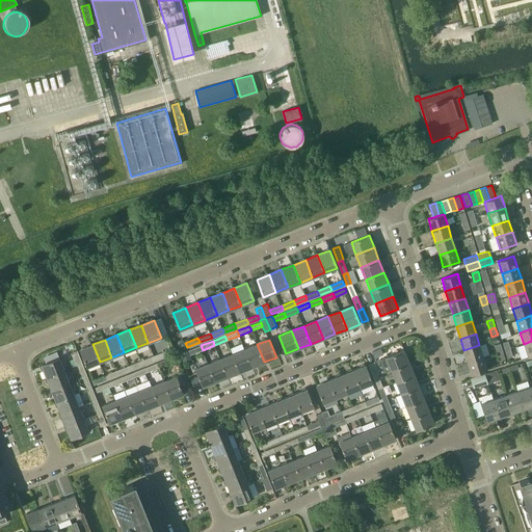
[(80,349),(87,367),(100,362),(92,344),(80,349)]
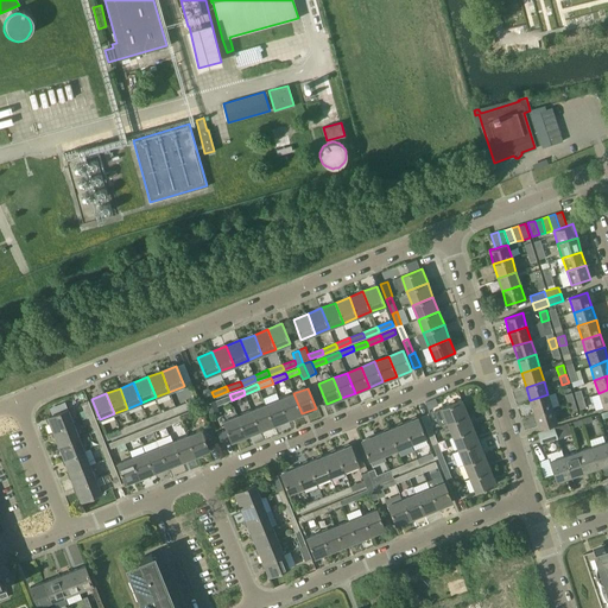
[(302,413),(293,393),(279,399),(287,419),(302,413)]
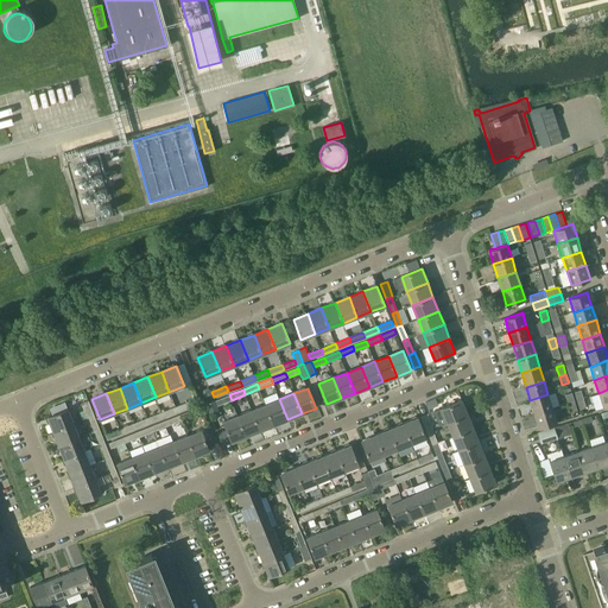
[(215,400),(217,406),(232,400),(229,394),(215,400)]
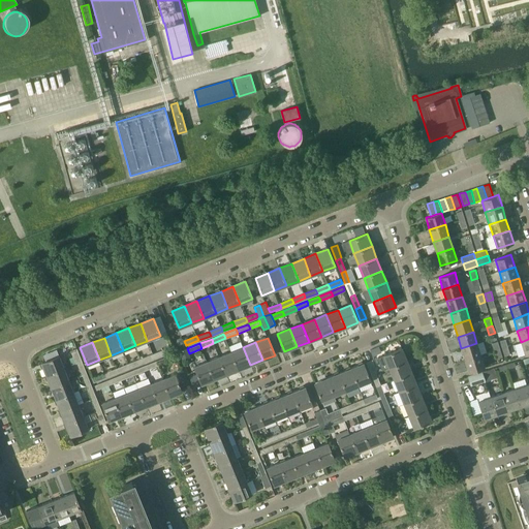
[(476,343),(461,348),(465,360),(480,355),(476,343)]
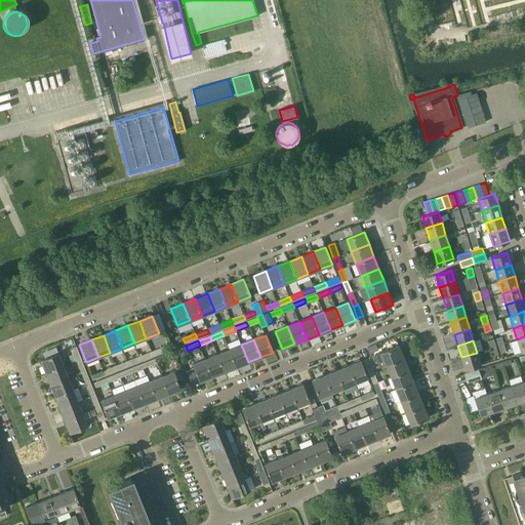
[(229,350),(236,367),(248,362),(241,345),(229,350)]
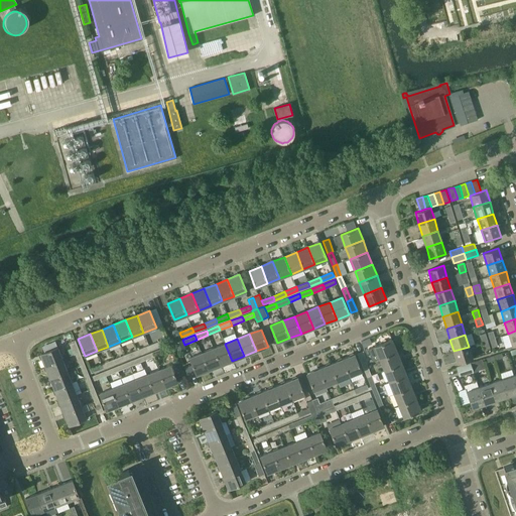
[(75,340),(69,343),(74,355),(76,355),(75,354),(80,352),(75,340)]
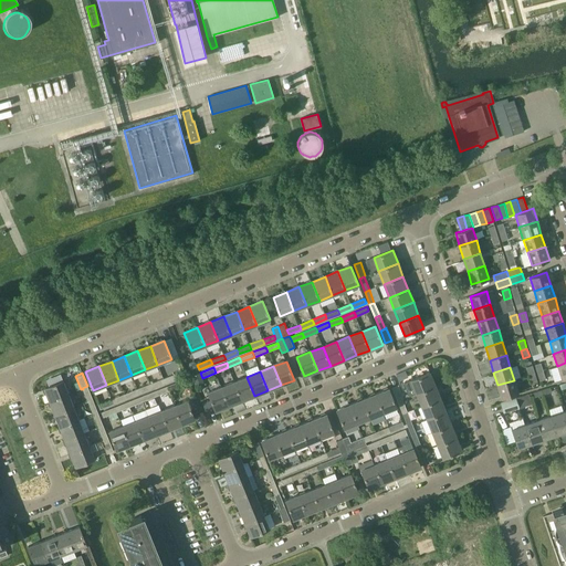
[(409,396),(416,394),(436,386),(430,373),(404,383),(409,396)]
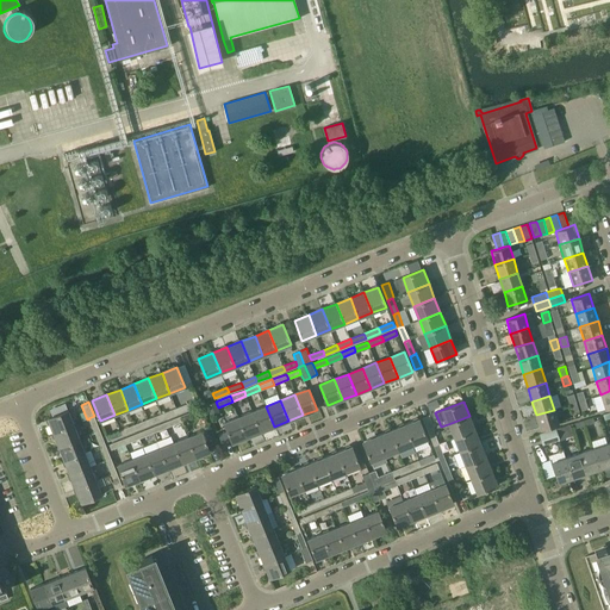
[(190,403),(176,408),(178,414),(192,408),(190,403)]
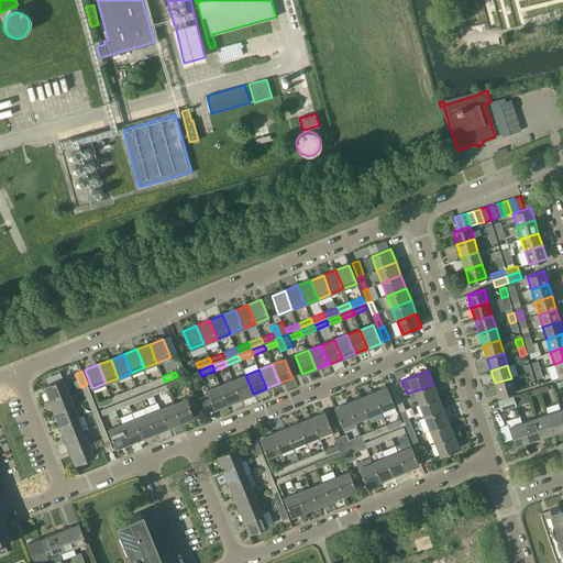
[(253,394),(245,375),(233,379),(241,398),(253,394)]
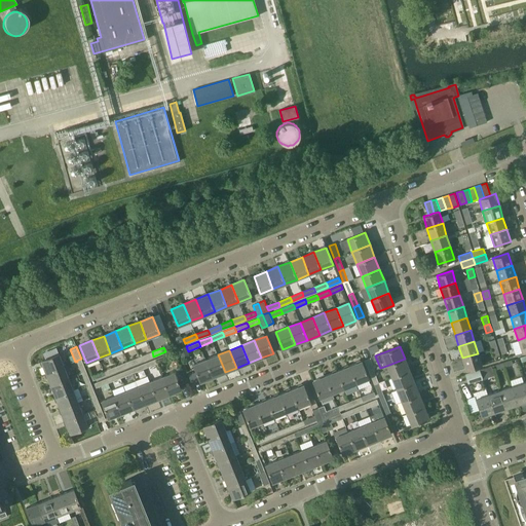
[(153,357),(152,351),(140,357),(142,361),(153,357)]
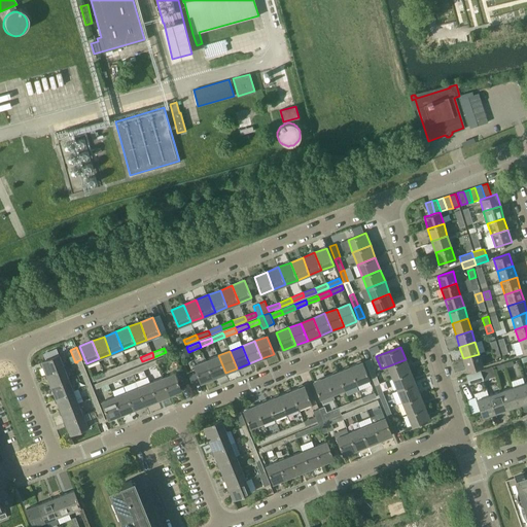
[(59,354),(41,361),(46,374),(64,366),(59,354)]
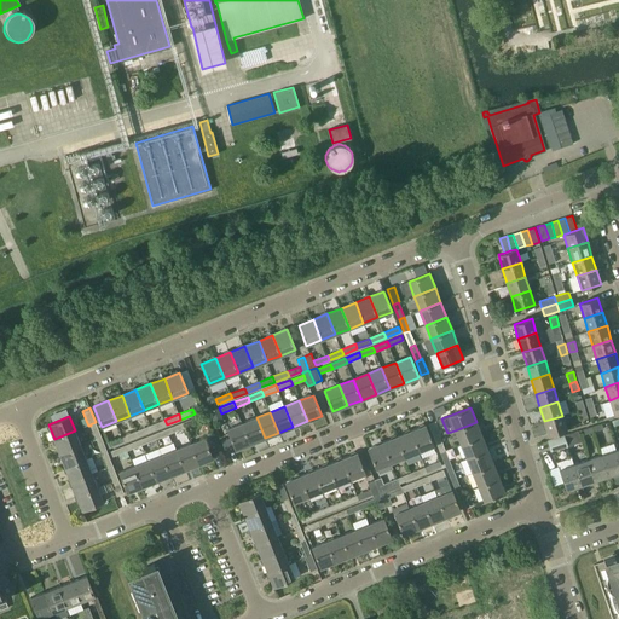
[(549,435),(567,429),(562,416),(544,421),(549,435)]
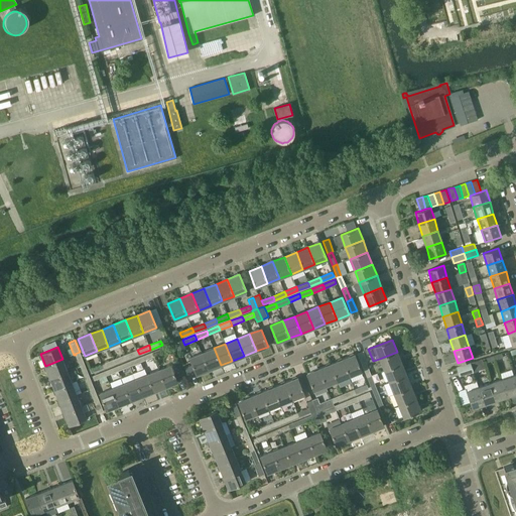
[(214,348),(202,353),(209,370),(221,365),(214,348)]
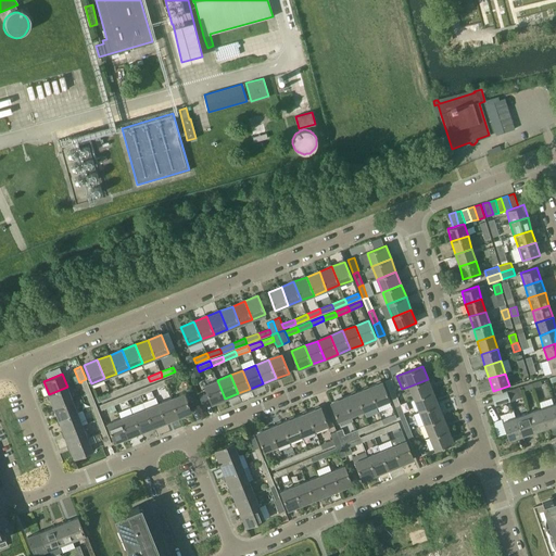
[(150,381),(148,377),(135,382),(137,387),(150,381)]
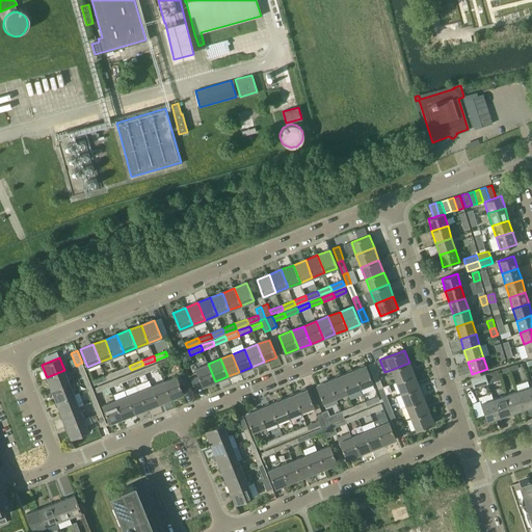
[(374,376),(374,377),(378,375),(377,375),(379,374),(374,362),(368,364),(373,377),(374,376)]
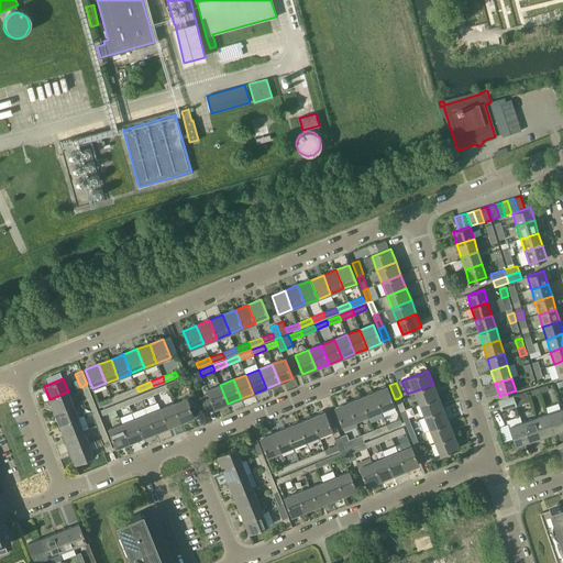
[(87,399),(91,397),(87,384),(81,386),(83,387),(87,399)]
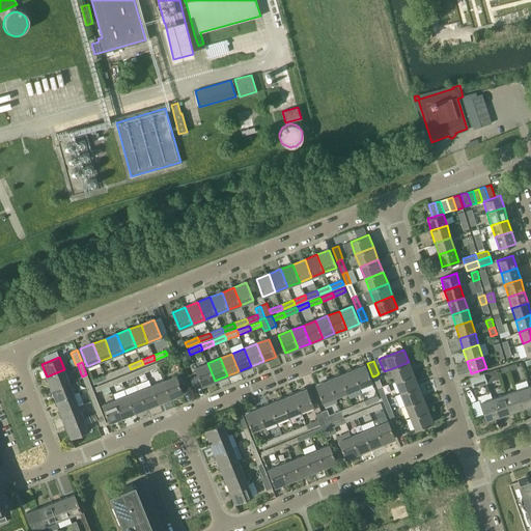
[(413,373),(409,362),(390,369),(395,381),(413,373)]
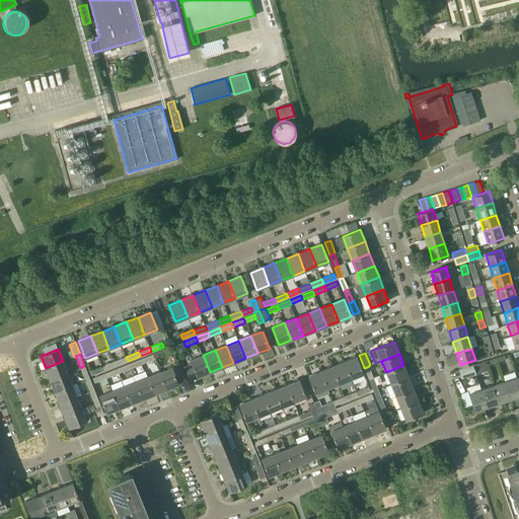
[(154,359),(152,355),(140,359),(142,364),(154,359)]
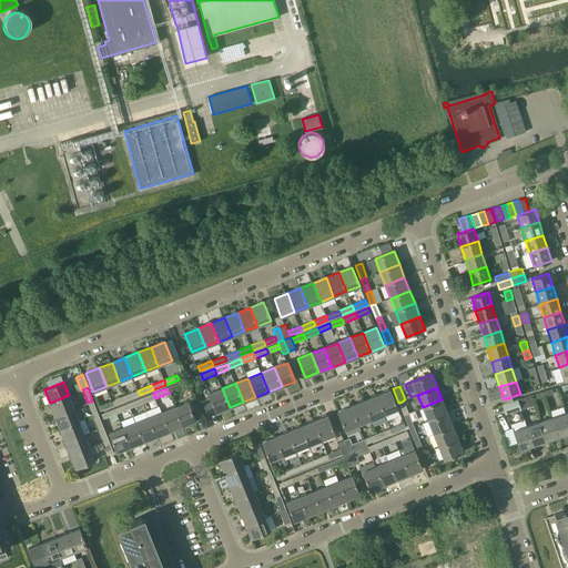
[(216,413),(230,407),(222,388),(209,394),(216,413)]
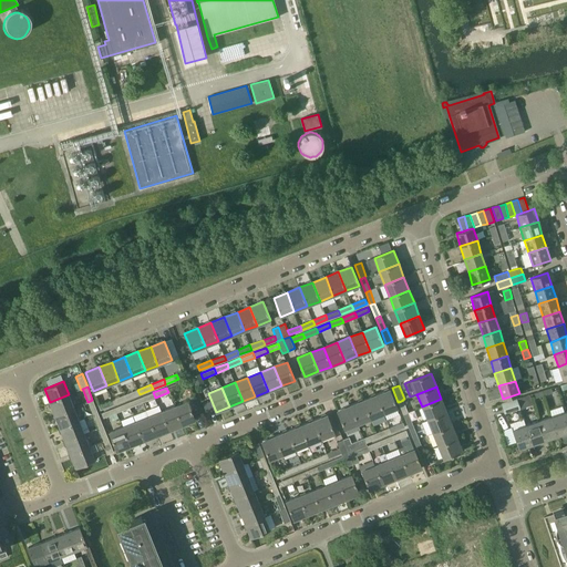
[(390,389),(377,394),(384,413),(398,409),(390,389)]
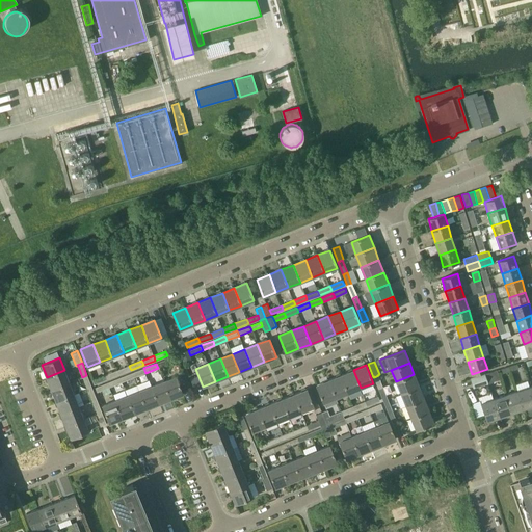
[(131,370),(129,366),(116,370),(118,375),(131,370)]
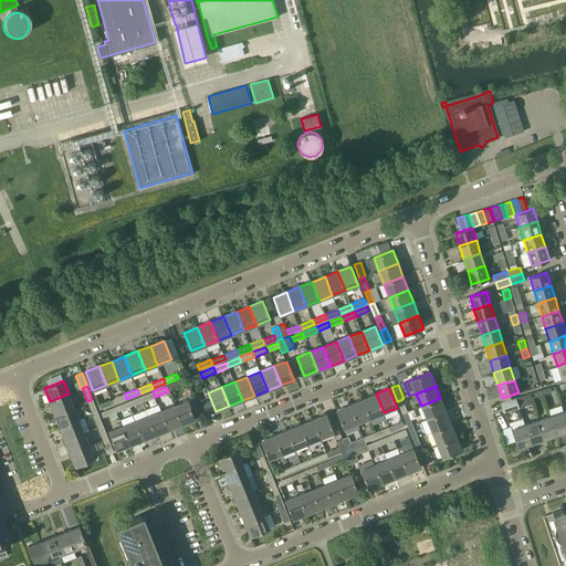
[(143,401),(155,397),(153,391),(140,397),(143,401)]
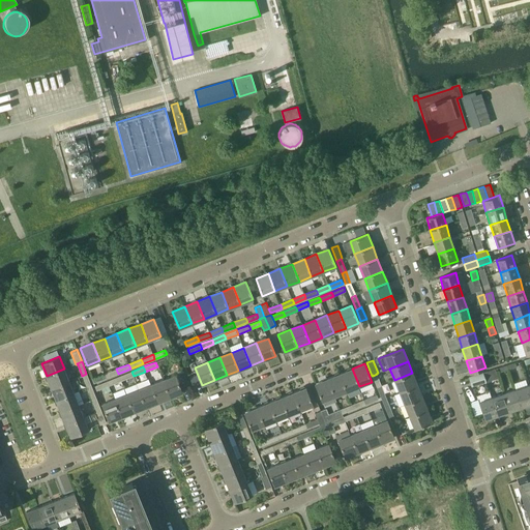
[(47,376),(52,387),(68,381),(64,369),(47,376)]
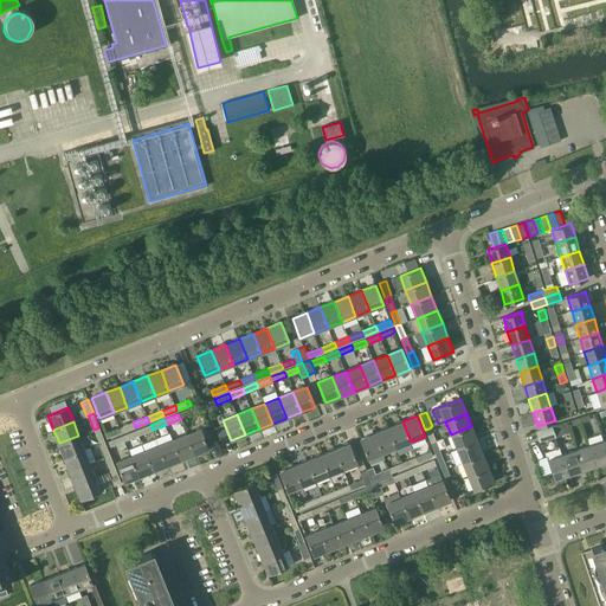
[(120,427),(121,432),(135,427),(133,421),(120,427)]
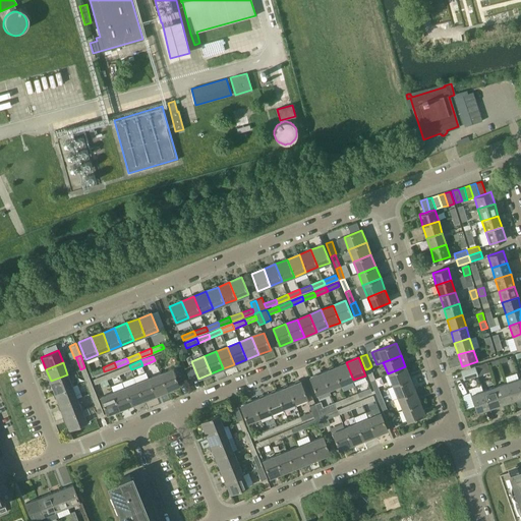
[(334,367),(341,385),(353,380),(346,362),(334,367)]
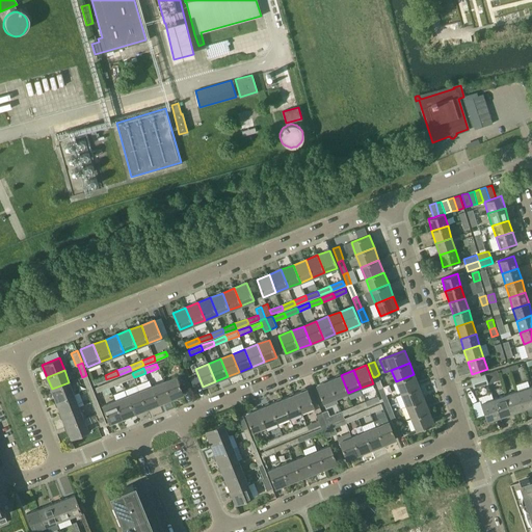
[(493,371),(484,374),(486,378),(487,382),(498,379),(495,371),(493,372),(493,371)]
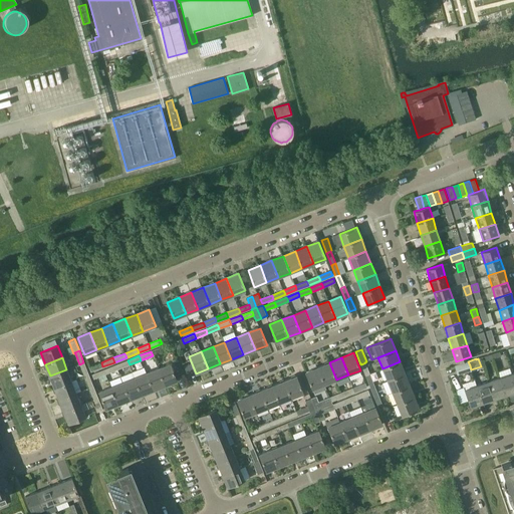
[(127,360),(115,364),(117,369),(130,364),(127,360)]
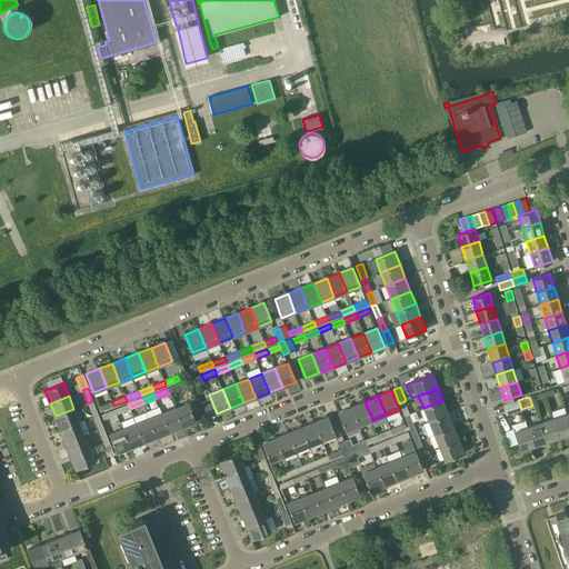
[(196,400),(175,408),(182,427),(196,421),(193,416),(201,412),(196,400)]
